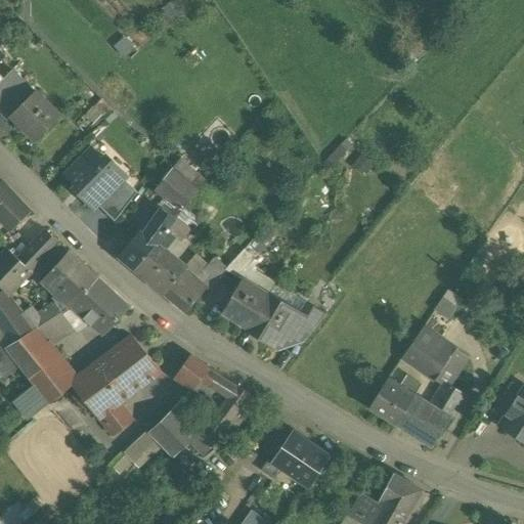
[(34,93),(11,71),(3,80),(12,90),(24,102),(34,93)]
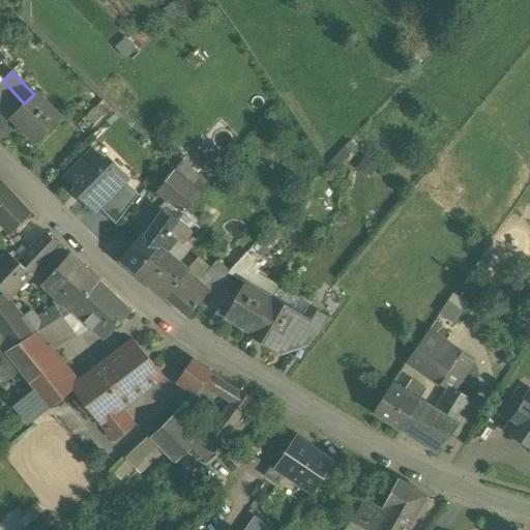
[(2,81),(0,83),(0,104),(12,91),(3,81),(2,81)]
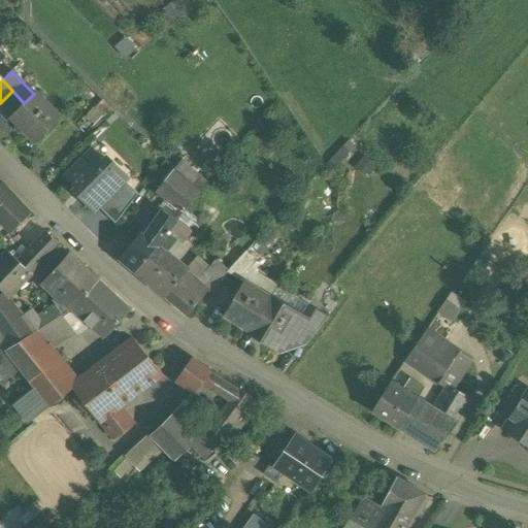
[(12,91),(0,103),(0,114),(7,123),(12,119),(10,118),(24,103),(12,91)]
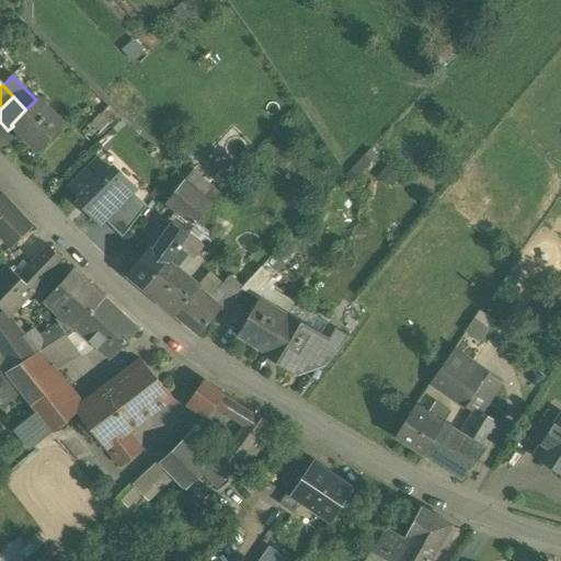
[(25,110),(11,125),(13,126),(38,151),(65,125),(37,98),(36,100),(25,110)]
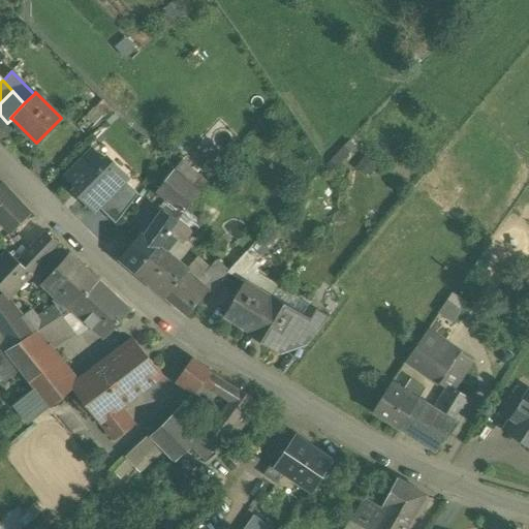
[(93,147),(63,180),(94,208),(98,204),(120,180),(124,175),(93,147)]
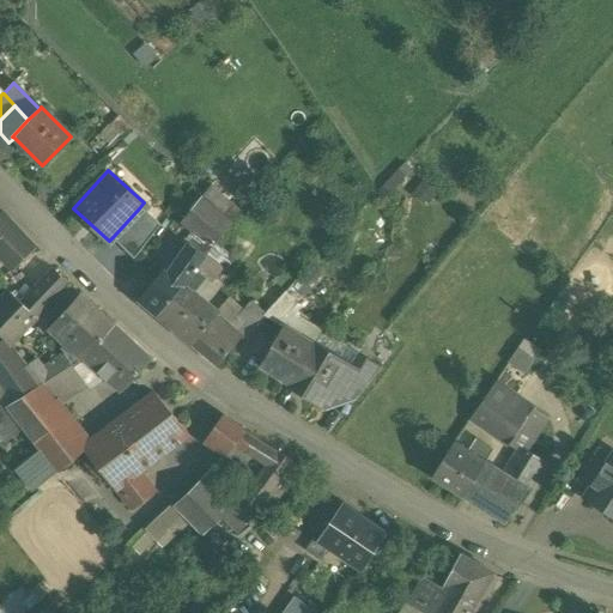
[(230,225),(200,200),(182,222),(202,240),(212,247),(230,225)]
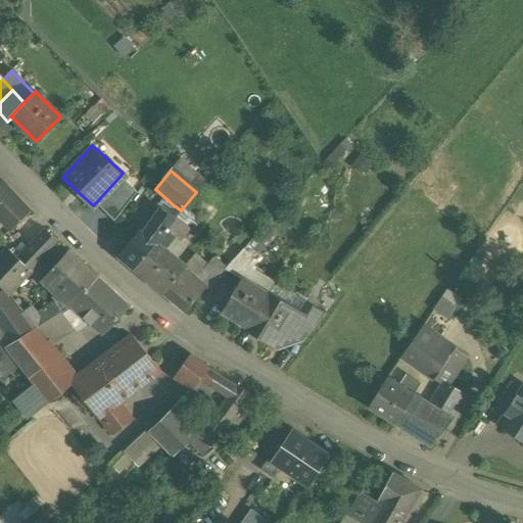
[(136,191),(119,178),(97,201),(114,219),(136,191)]
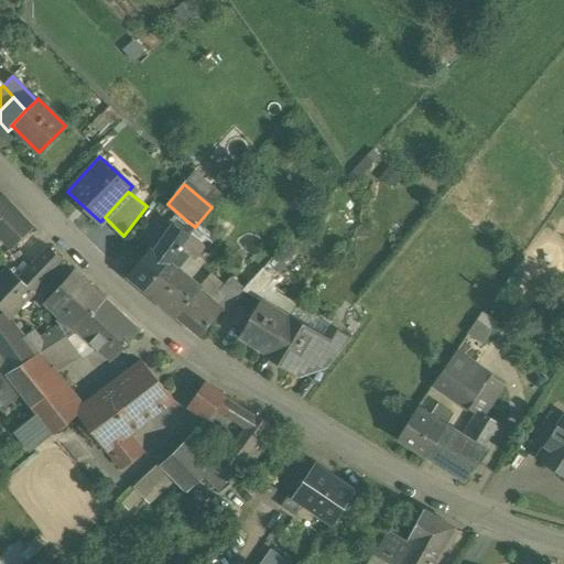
[(33,229),(2,195),(0,196),(0,237),(11,250),(33,229)]
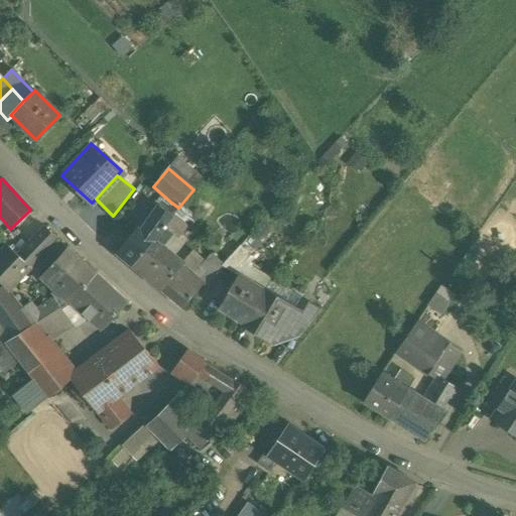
[(178,208),(170,202),(164,210),(172,217),(174,214),(177,210),(178,208)]
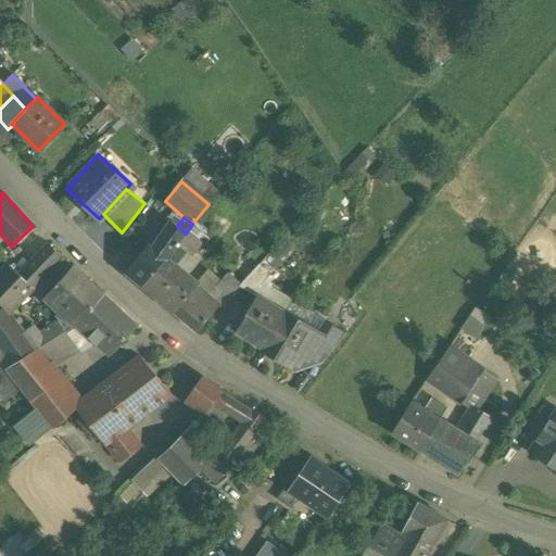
[(172,223),(151,250),(149,248),(125,274),(141,288),(165,261),(177,244),(186,234),(177,226),(172,223)]
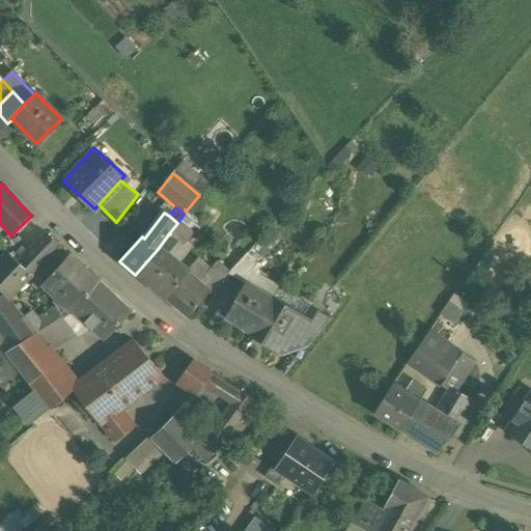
[(190,222),(183,216),(179,220),(187,226),(190,222)]
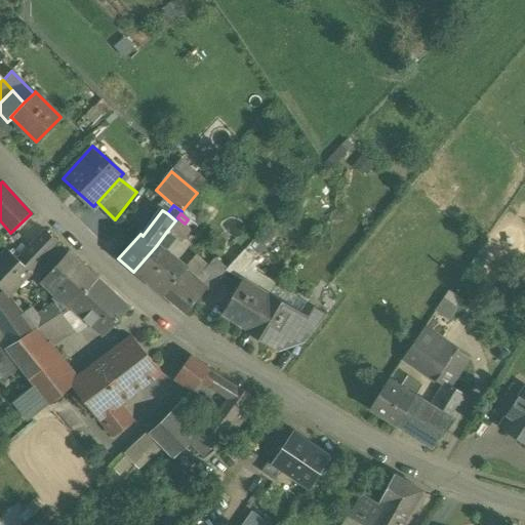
[(185,224),(177,217),(175,220),(167,231),(175,239),(179,243),(192,230),(185,224)]
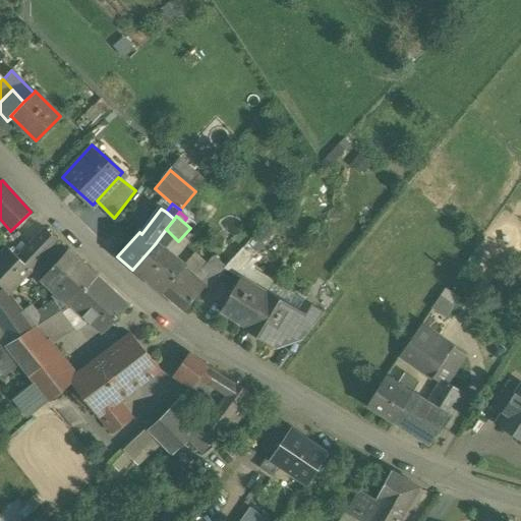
[(166,229),(155,244),(163,250),(174,237),(166,229)]
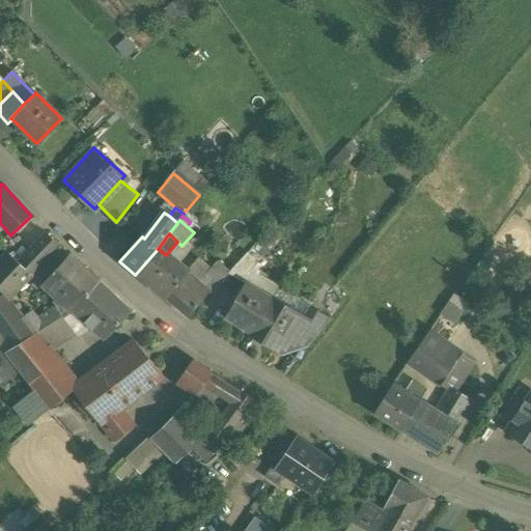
[(48,234),(28,255),(27,254),(19,263),(8,253),(0,261),(0,286),(9,297),(32,272),(58,244),(48,234)]
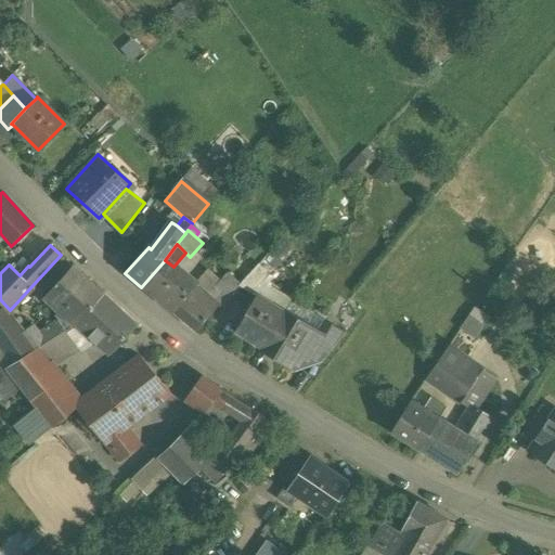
[(61,255),(34,284),(46,295),(73,267),(61,255)]
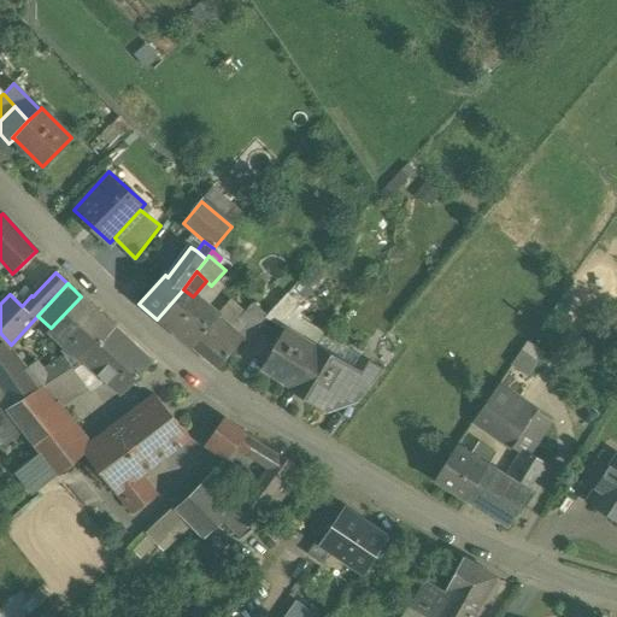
[(193,297),(183,289),(157,319),(192,348),(218,319),(218,318),(193,297)]
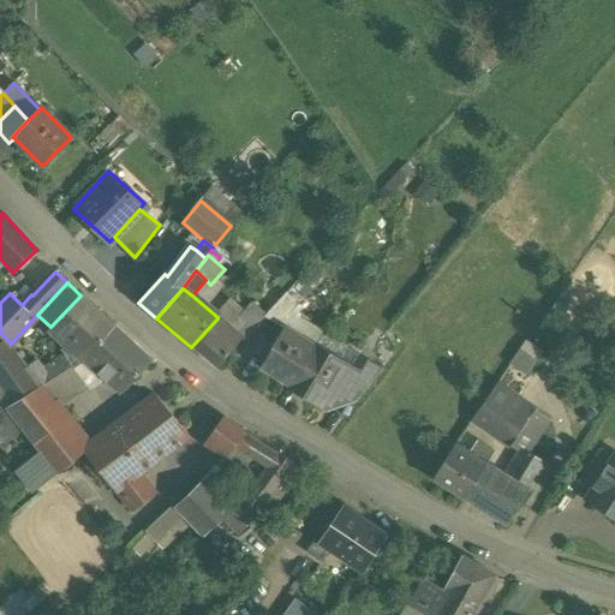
[(298,304),(287,293),(267,315),(264,317),(279,326),(298,304)]
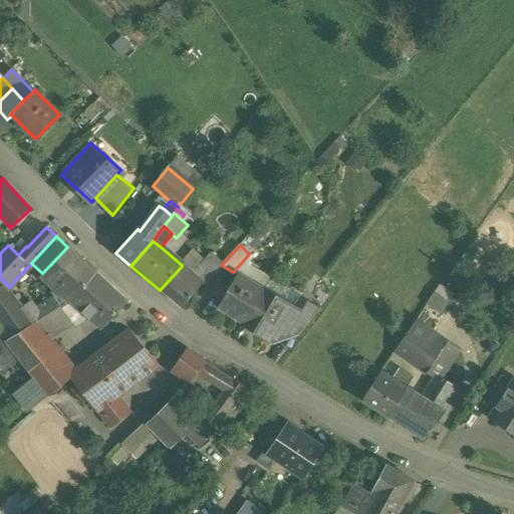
[(82,260),(67,247),(42,273),(71,299),(95,272),(86,264),(87,263),(83,259),(82,260)]
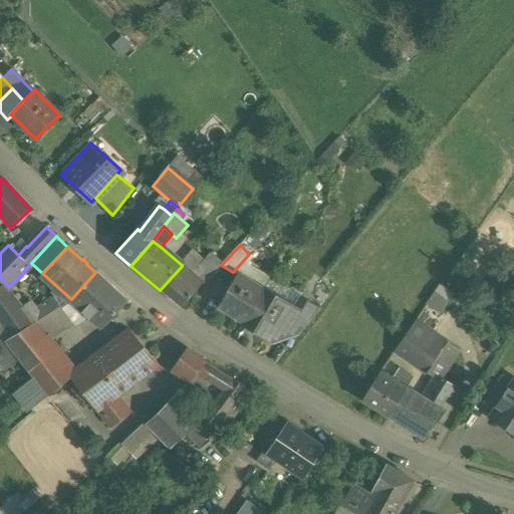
[(211,252),(200,265),(211,276),(221,265),(223,263),(211,252)]
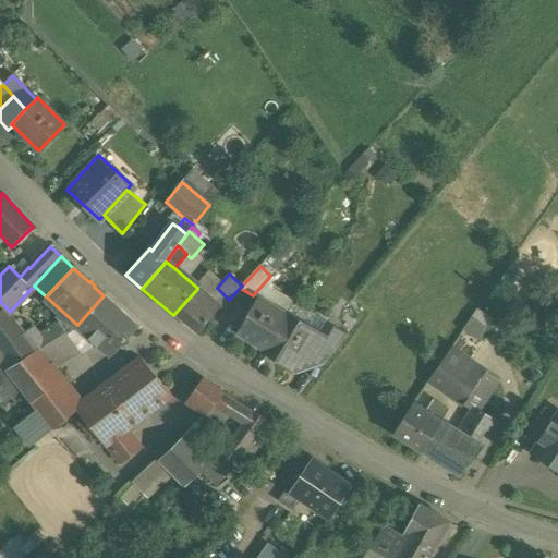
[(229,300),(217,288),(208,298),(219,307),(221,308),(229,300)]
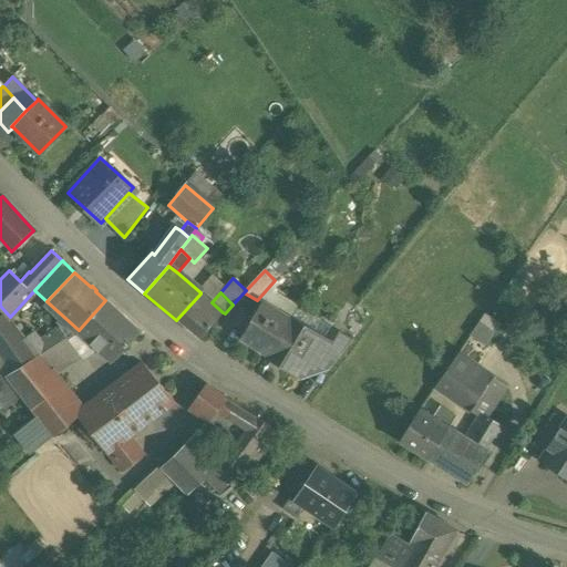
[(200,294),(176,320),(200,340),(223,312),(212,302),(200,294)]
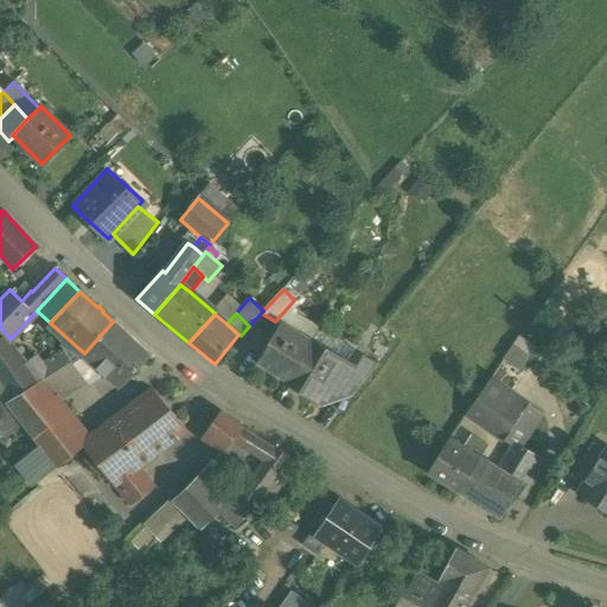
[(151,356),(113,321),(84,353),(83,355),(120,389),(151,356)]
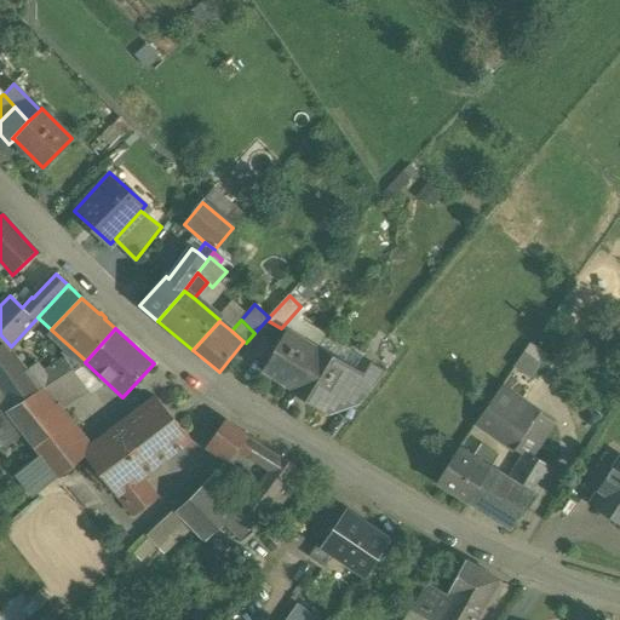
[(287,331),(263,371),(294,390),(319,350),(287,331)]
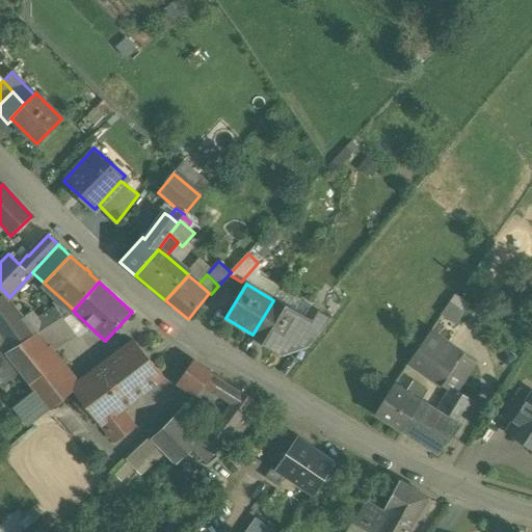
[(20,322),(1,297),(0,296),(0,345),(5,353),(31,337),(20,322)]
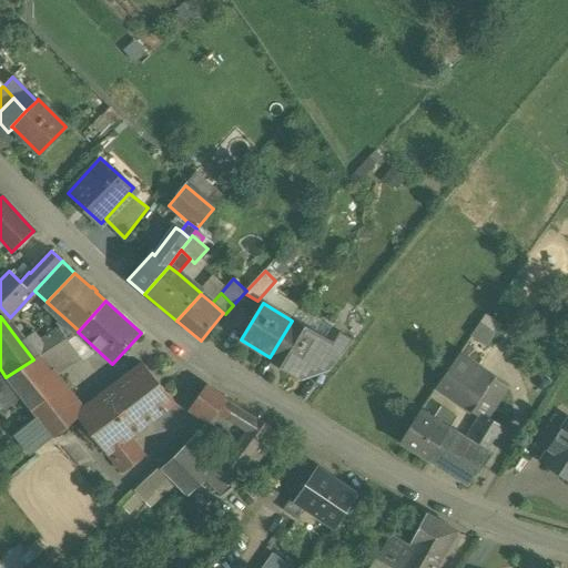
[(325,342),(292,321),(270,357),(304,378),(314,363),(326,343),(325,342)]
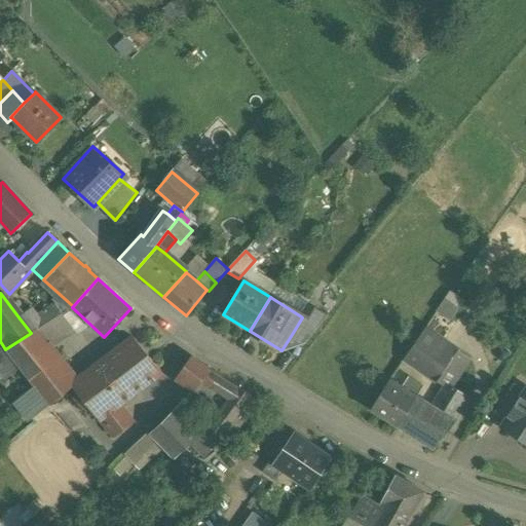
[(455,309),(444,302),(438,310),(449,318),(455,309)]
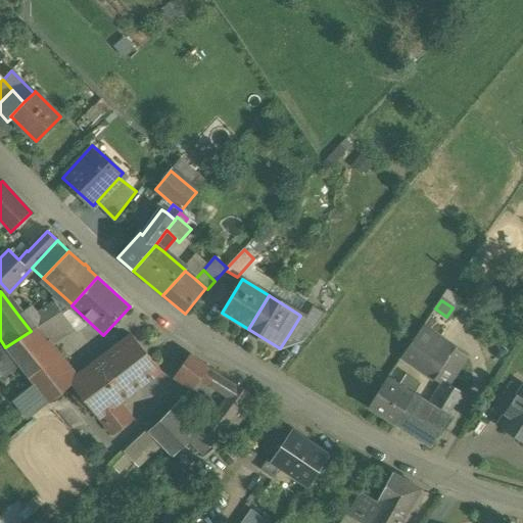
[(55,301),(36,314),(43,324),(61,313),(61,312),(55,301)]
